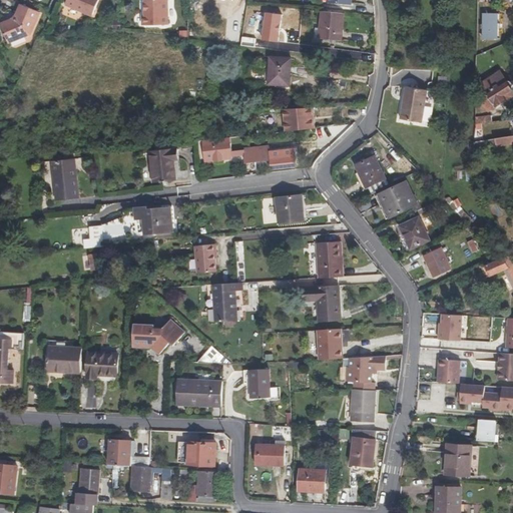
[(67,0),(65,5),(92,16),(98,0),(67,0)]
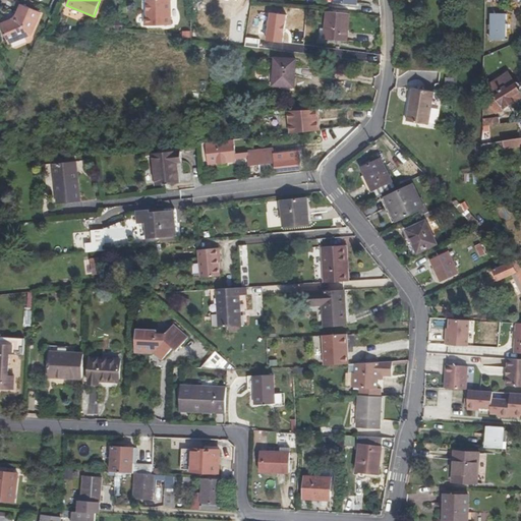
[(145,15),(146,26),(171,25),(170,0),(147,0),(148,15),(145,15)]
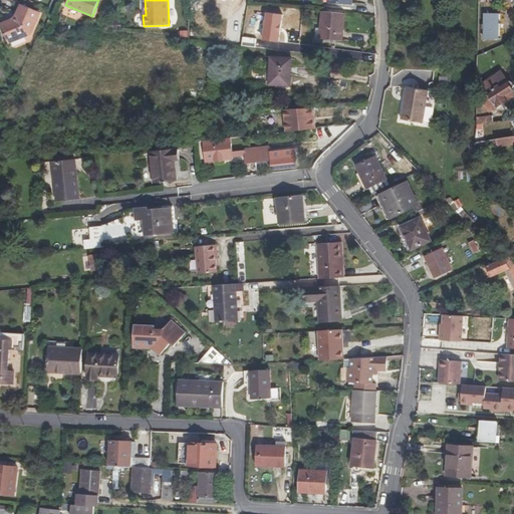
[(40,12),(20,4),(16,15),(12,19),(1,23),(8,43),(31,34),(40,12)]
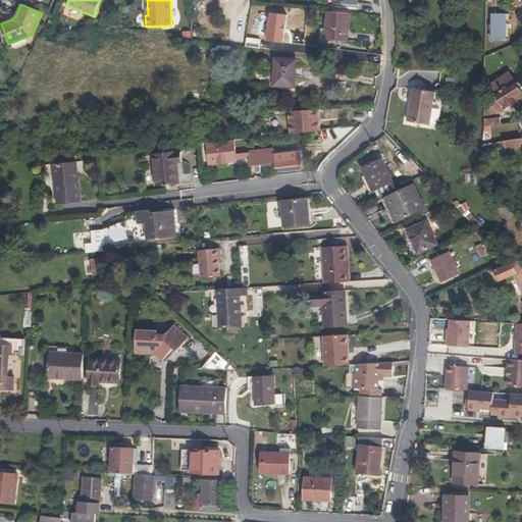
[(351,14),(327,12),(326,29),(325,40),(348,42),(351,14)]
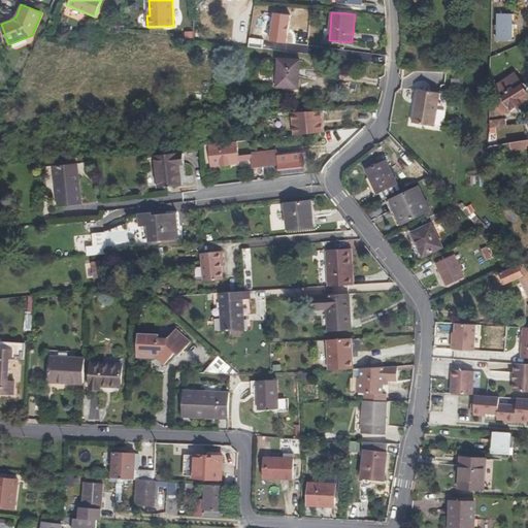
[(513,25),(513,14),(498,14),(498,25),(498,30),(498,40),(513,40),(513,30),(513,25)]
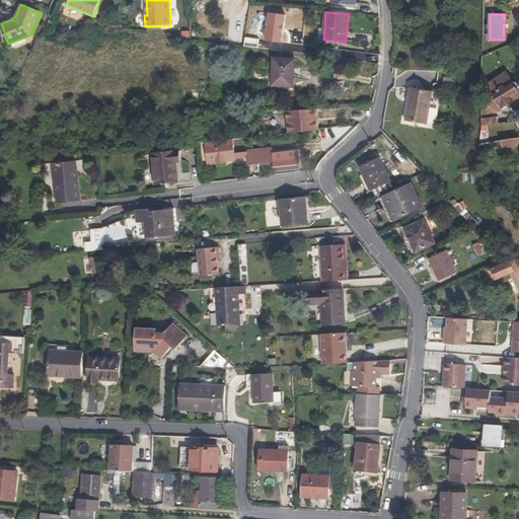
[(295,60),(274,58),(272,86),(293,87),(295,60)]
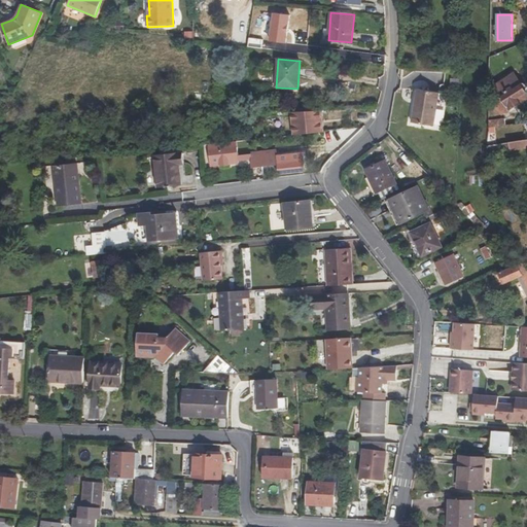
[(496,104),(502,114),(526,98),(526,93),(526,92),(526,83),(525,82),(522,84),(515,73),(494,86),(502,100),(496,104)]
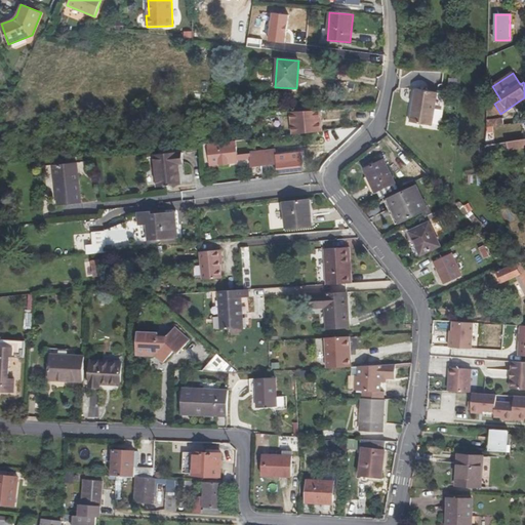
[(457,96),(458,79),(449,79),(449,96),(457,96)]
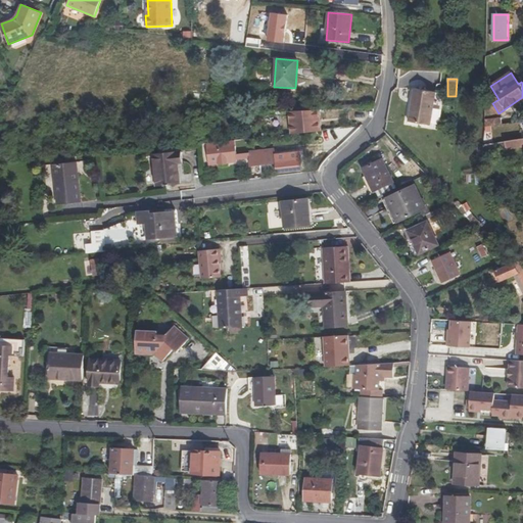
[(435,92),(414,89),(409,122),(430,125),(435,92)]
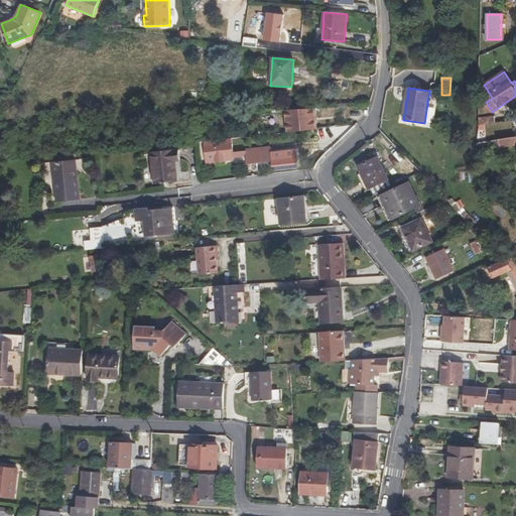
[(215,93),(201,93),(202,108),(215,107),(215,93)]
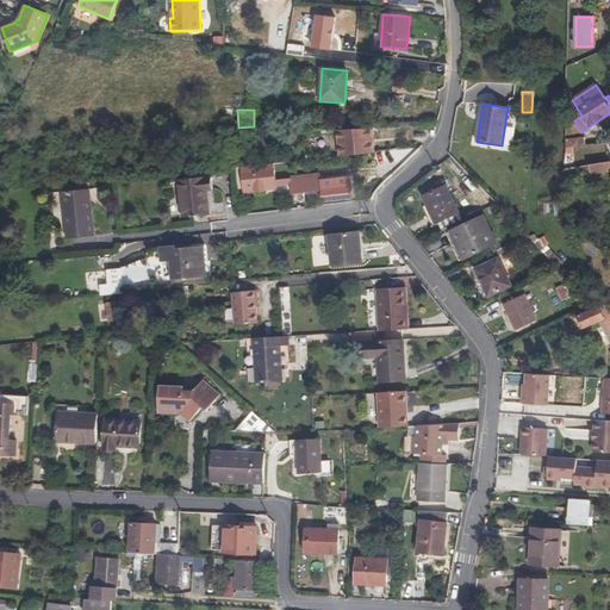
[(372,129),(337,130),(341,156),(374,153),(372,129)]
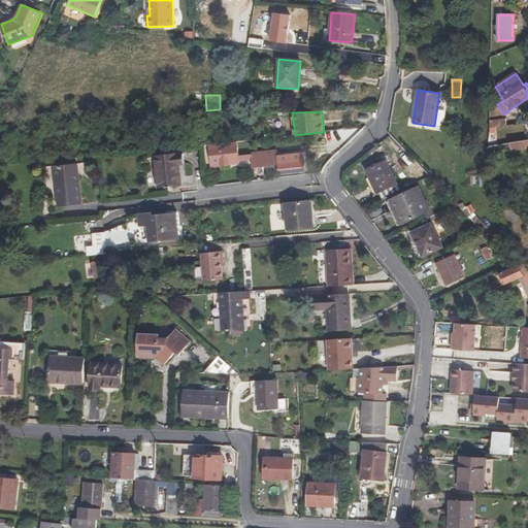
[(527,127),(507,130),(509,143),(527,140),(527,127)]
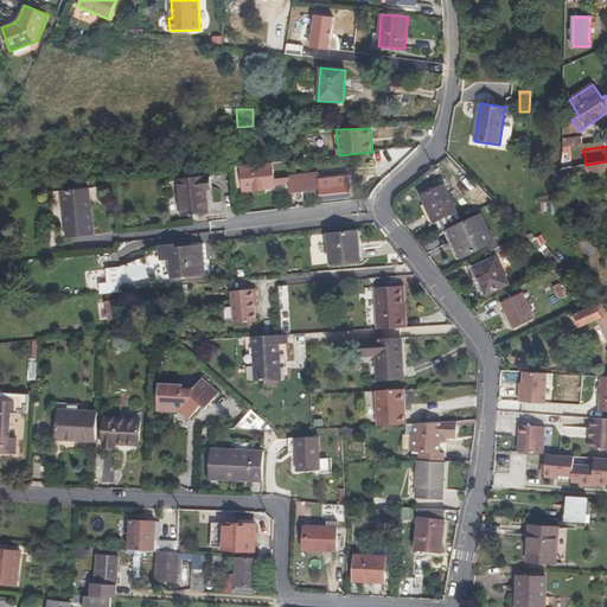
[(606,161),(586,165),(587,173),(606,170),(606,161)]
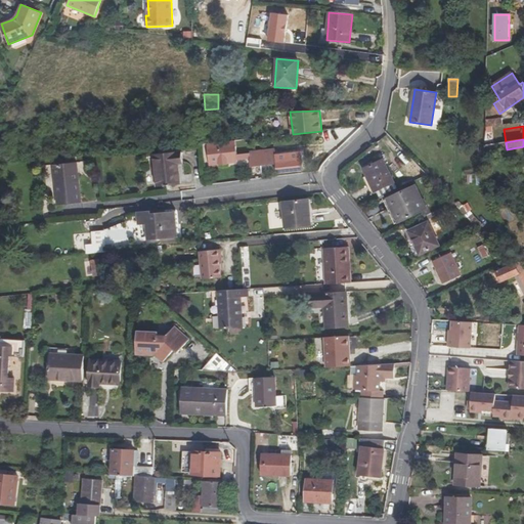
[(176,146),(157,148),(157,155),(177,153),(176,146)]
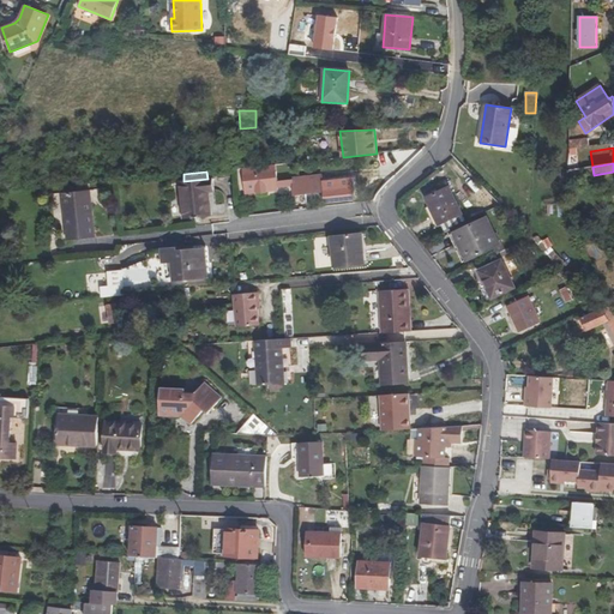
[(277,181),(276,172),(244,174),(246,193),(278,190),(278,186),(293,185),(294,194),(306,192),(307,204),(355,199),(353,178),(323,181),(321,176),(277,181)]
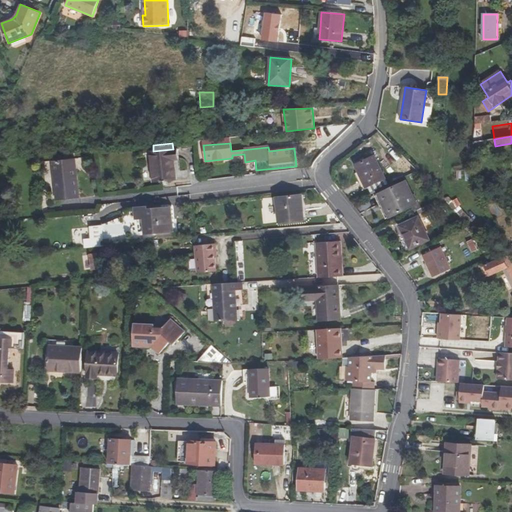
[(153,151),(151,151),(154,182),(175,179),(174,160),(179,160),(177,148),(173,149),(153,151)]
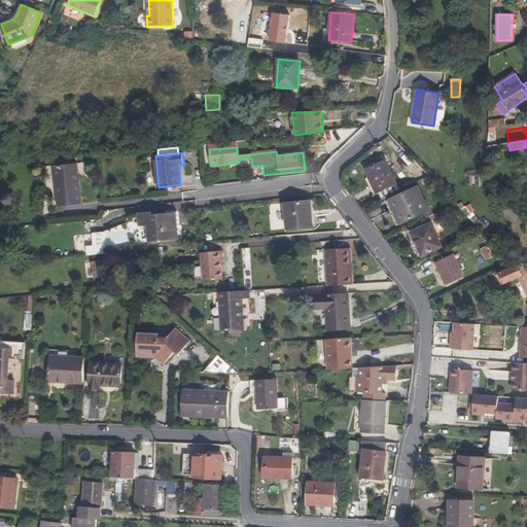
[(397,184),(385,161),(365,170),(377,194),(379,192),(397,184)]
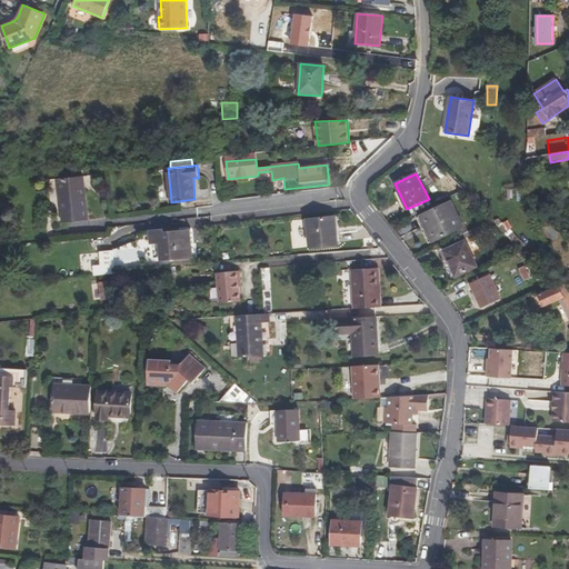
[(88,219),(83,177),(58,179),(60,193),(62,192),(65,221),(88,219)]
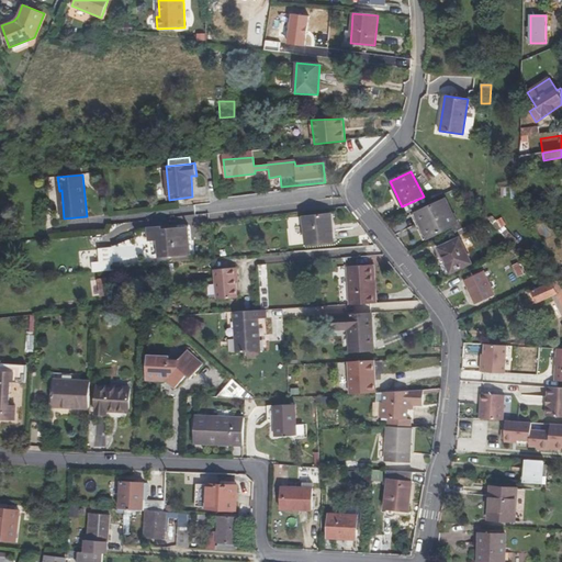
[(458,188),(447,193),(450,199),(463,193),(458,188)]
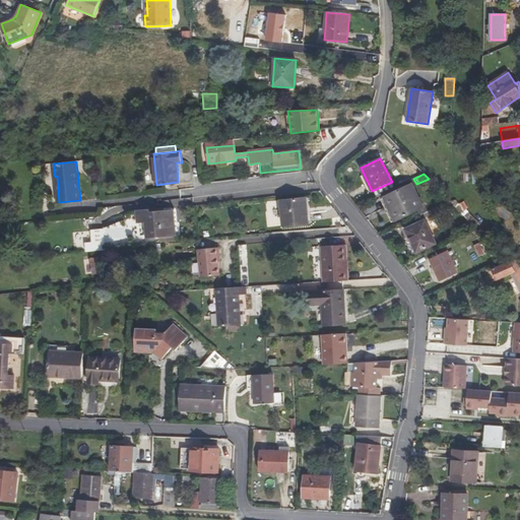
[(394,187),(392,182),(374,190),(377,196),(394,187)]
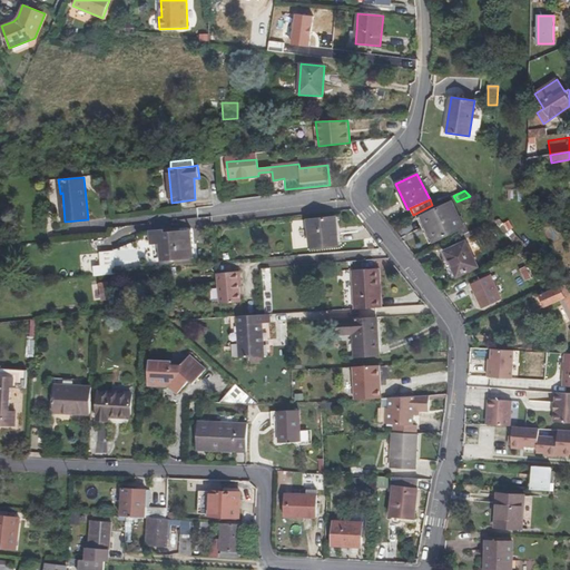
[(452,202),(421,216),(434,243),(460,231),(464,228),(460,218),(452,202)]
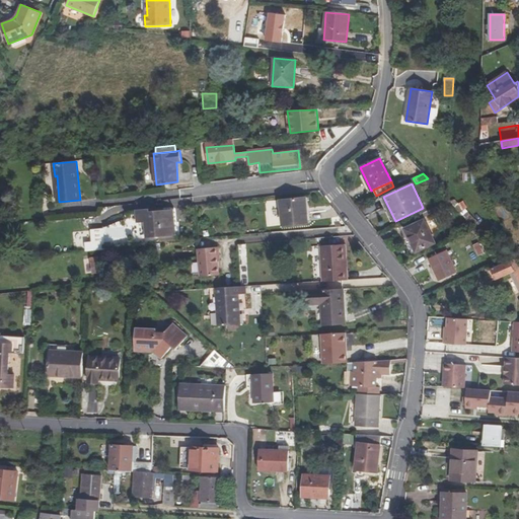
[(304,213),(302,198),(280,200),(283,225),(308,222),(307,213),(304,213)]
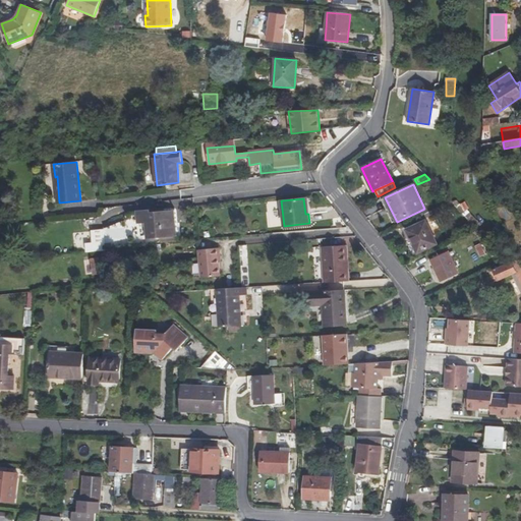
[(422,198),(420,199),(424,209),(420,211),(423,216),(429,213),(422,198)]
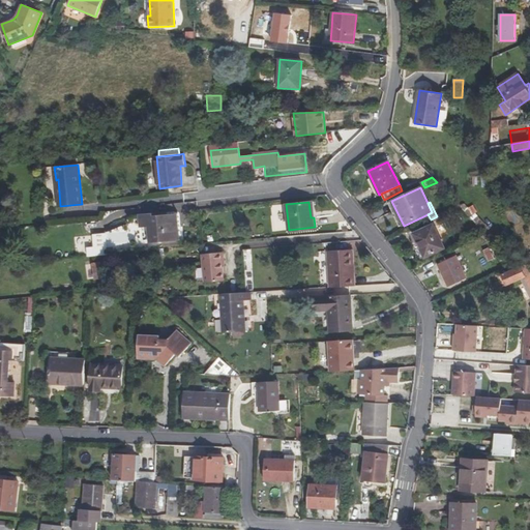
[(465,204),(461,207),(484,232),(489,228),(465,204)]
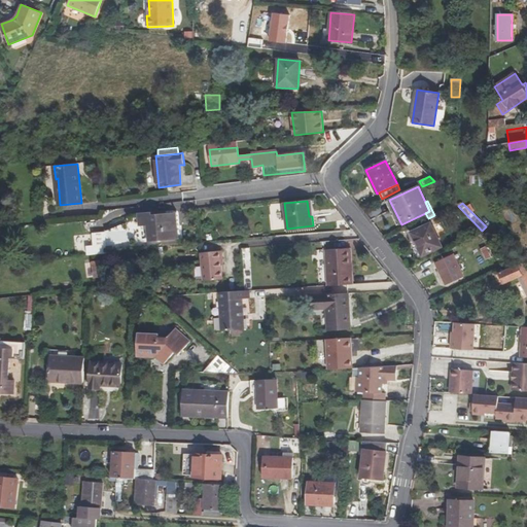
[(177,238),(175,213),(151,215),(151,213),(138,214),(139,225),(148,224),(149,241),(177,238)]
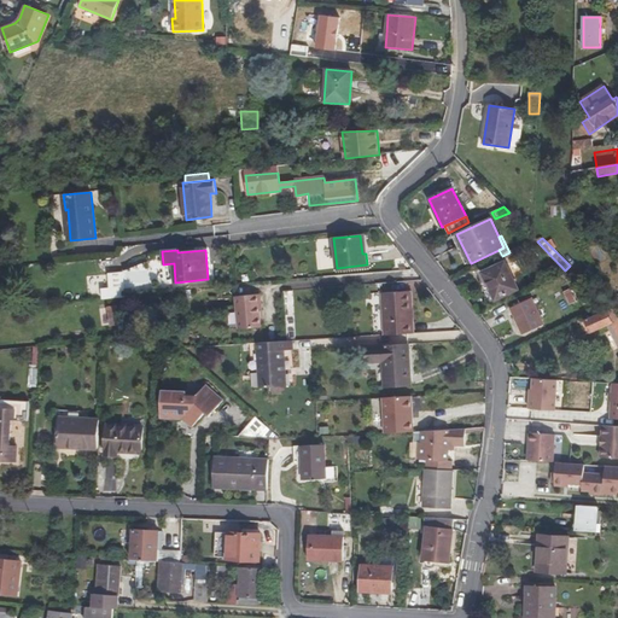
[(519,290),(506,262),(483,273),(496,301),(519,290)]
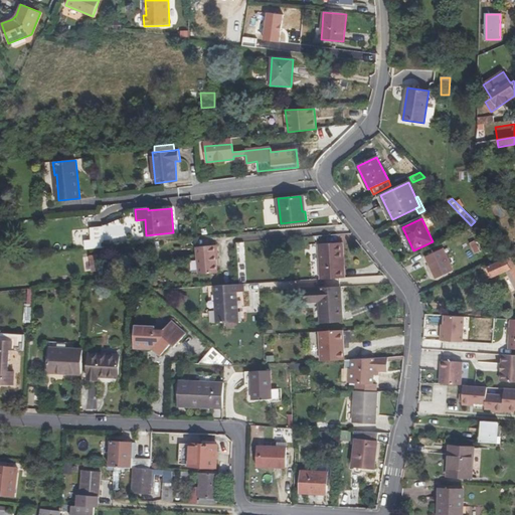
[(103,226),(91,227),(92,249),(105,247),(104,244),(103,226)]
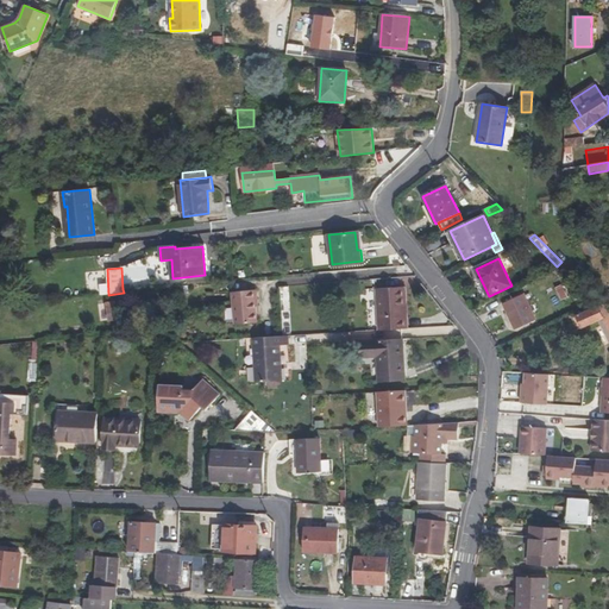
[(570,296),(565,284),(557,288),(562,300),(570,296)]
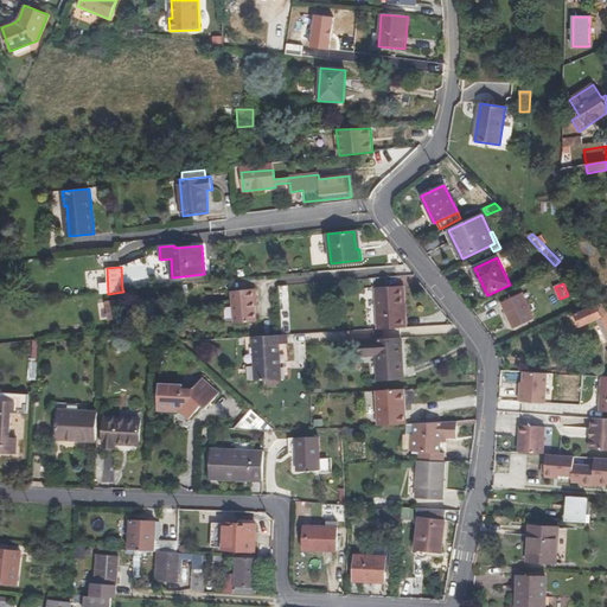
[(402,299),(406,298),(404,286),(375,287),(378,330),(403,327),(402,299)]
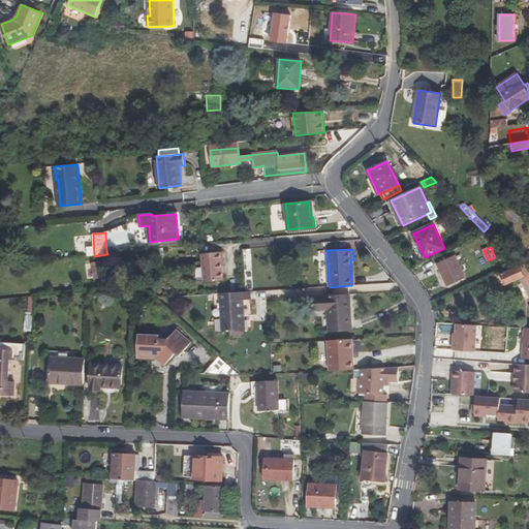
[(222,267),(221,252),(201,254),(205,282),(223,280),(222,267)]
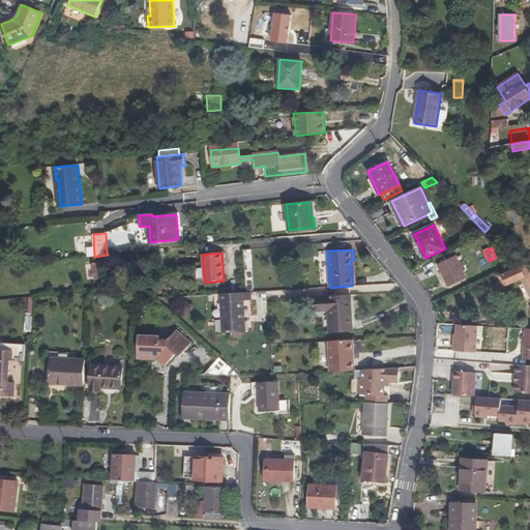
[(467,278),(457,257),(439,265),(449,287),(467,278)]
